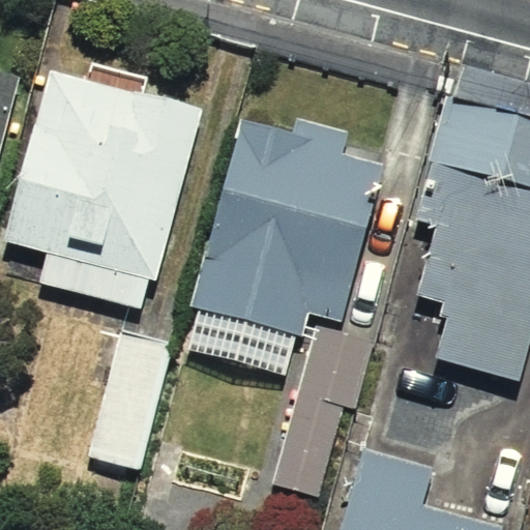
[(130,325),(172,335),(227,119),(60,78),(15,259),(59,270),(50,305),(130,325)]
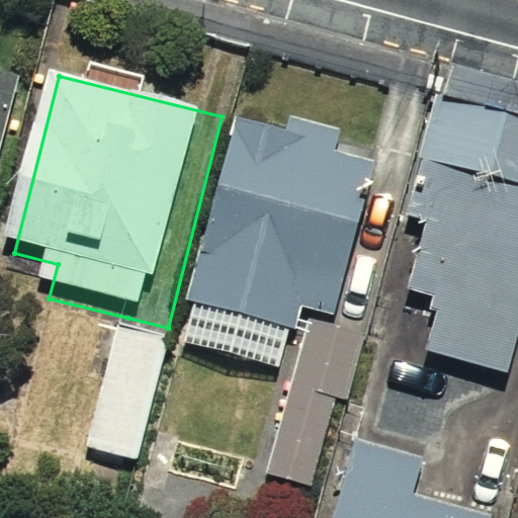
[(0,228),(34,91),(0,82),(0,228)]
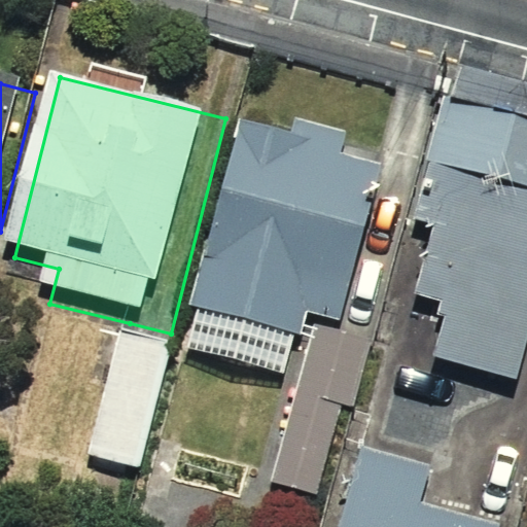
[(516,378),(526,336),(526,115),(446,94),(412,218),(432,224),(414,293),(441,301),(436,313),(446,316),(434,356),(516,378)]
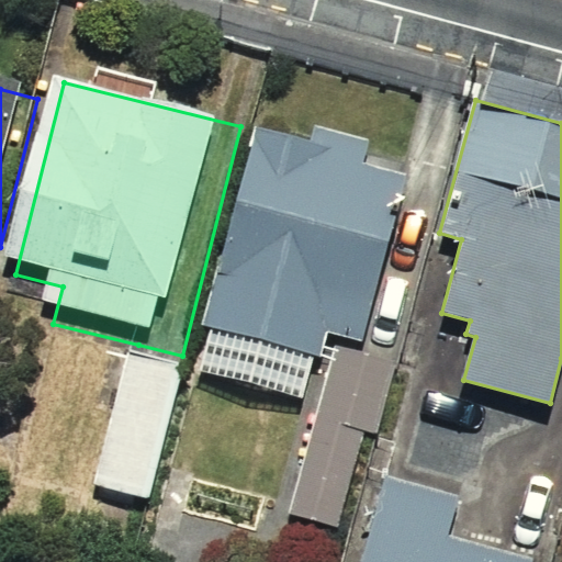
[(182,356),(138,345),(100,498),(178,518),(216,364),(182,356)]
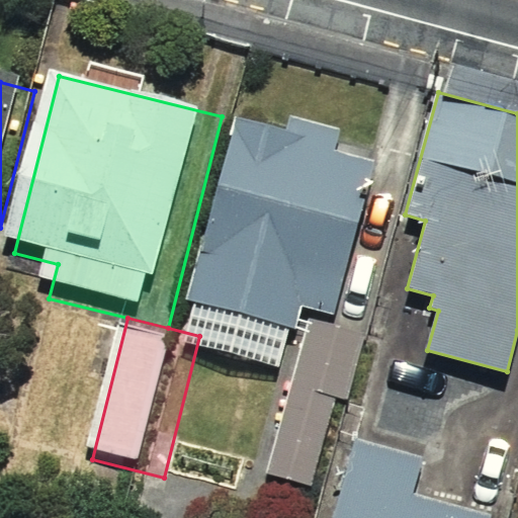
[(366,335),(308,320),(266,472),(312,486),(337,396),(350,400),(366,335)]
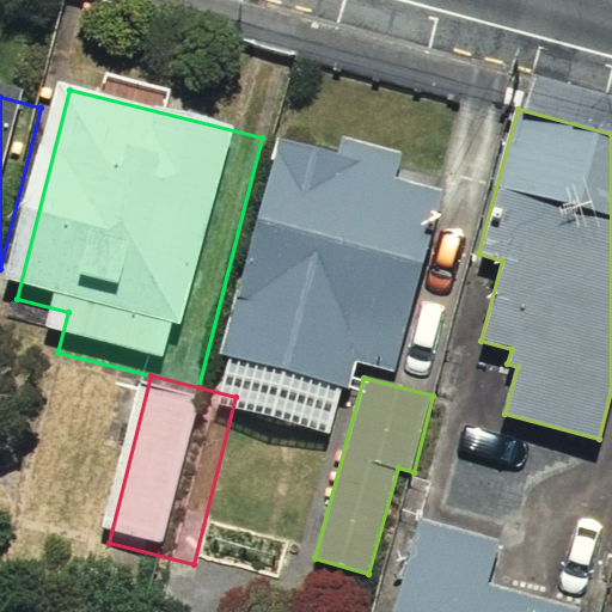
[(500,540),(420,519),(392,611),(580,611),(582,609),(489,583),(500,540)]
